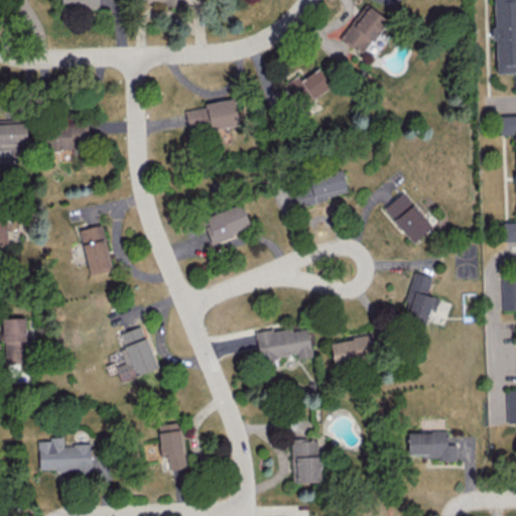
[(98,7),(98,0),(60,0),(60,3),(82,3),(82,8),(98,7)]
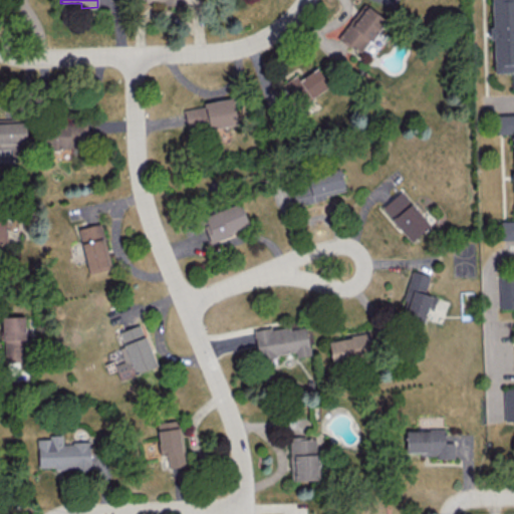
[(513,0),(490,0),(491,39),(493,39),(494,72),(511,72),(511,87),(513,87),(513,0)]
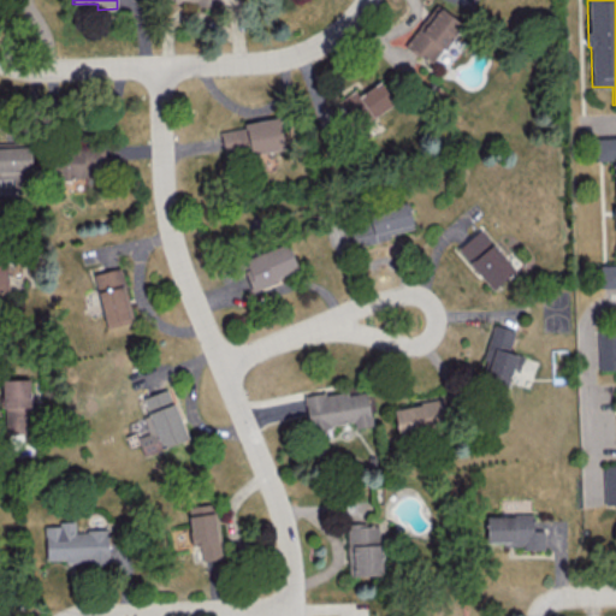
[(431,64),(461,23),(434,4),(404,45),(431,64)]
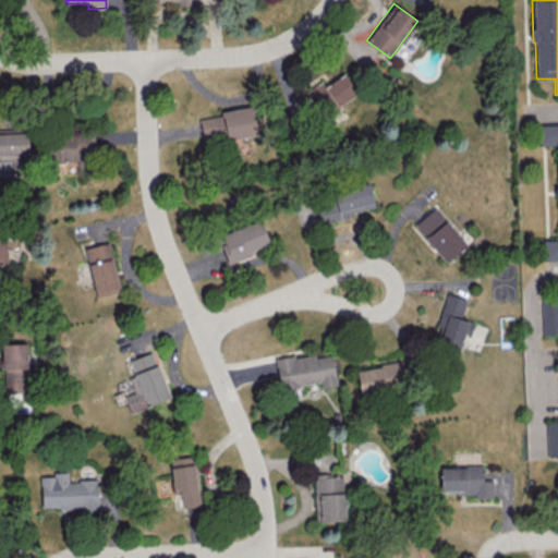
[(325,86),(322,81),(306,91),(323,116),(358,92),(344,72),(325,86)]
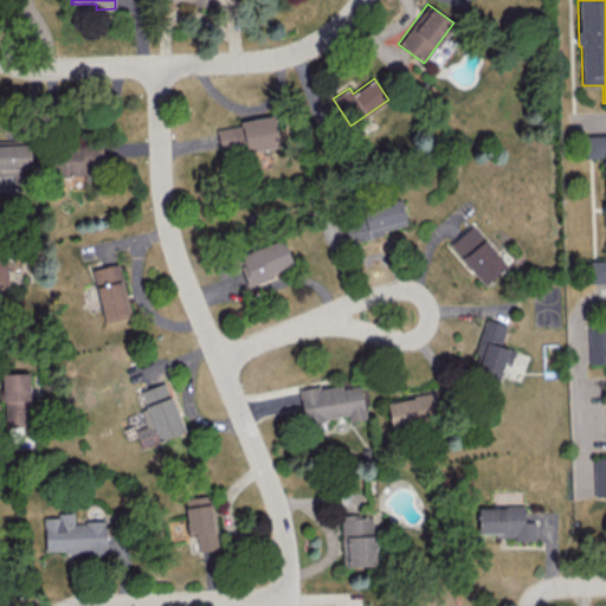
[(216,126),(219,150),(245,147),(246,150),(278,147),(275,117),(216,126)]
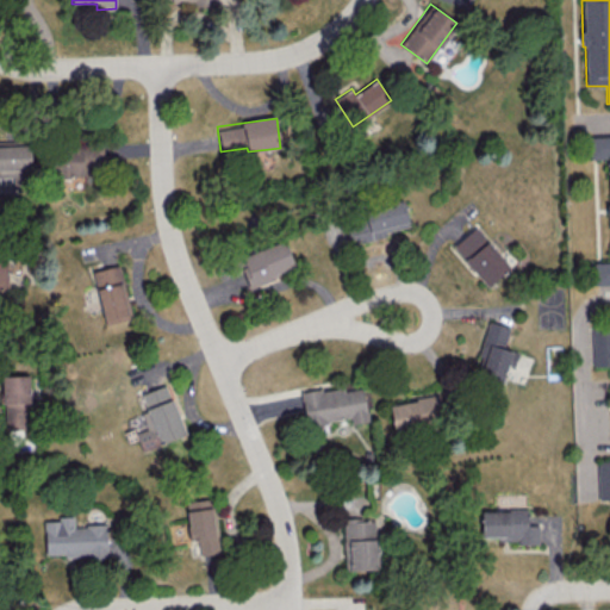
[(609,135),(589,136),(589,159),(609,157),(609,206),(609,261),(593,262),(593,284),(609,284),(609,135)]
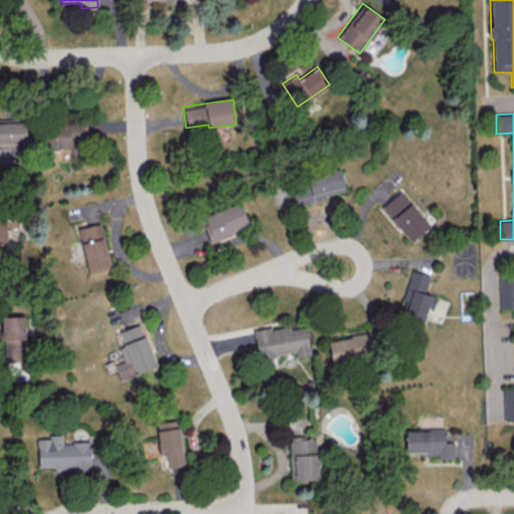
[(45,149),(78,148),(78,142),(85,142),(84,119),(45,120),(45,149)]
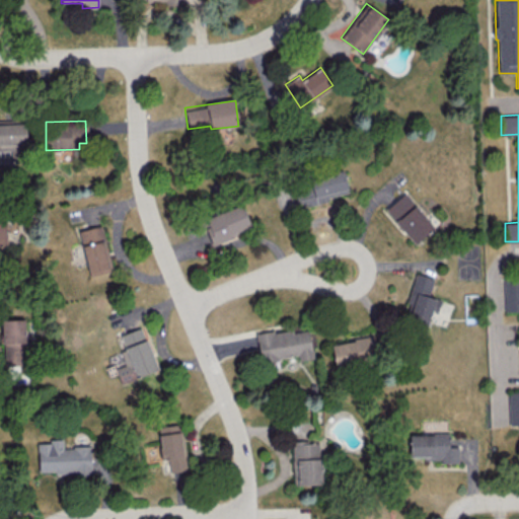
[(349,194),(343,170),(309,178),(310,187),(294,191),(298,207),(349,194)]
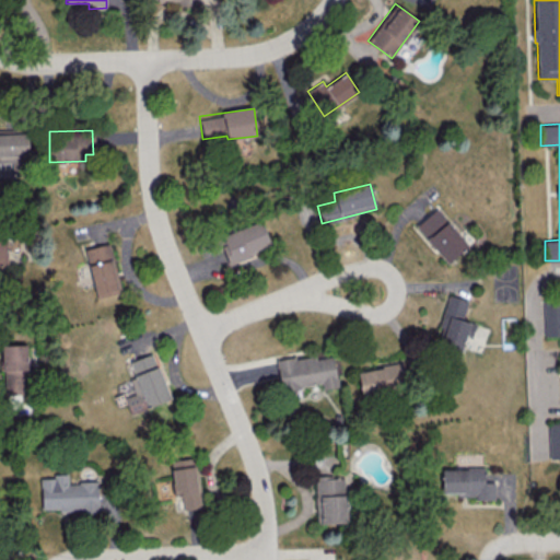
[(467,247),(438,207),(416,223),(445,264),(467,247)]
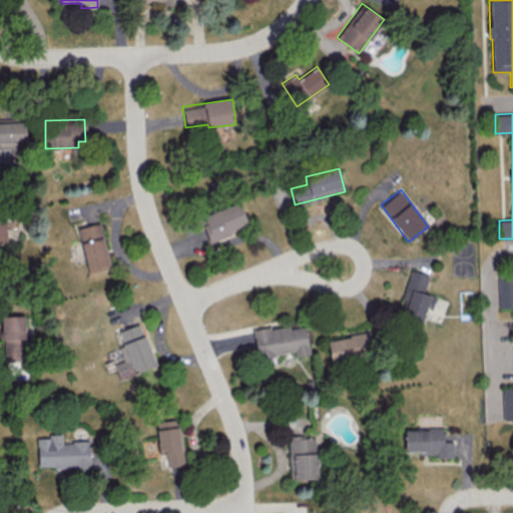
[(247,226),(239,202),(199,216),(208,240),(247,226)]
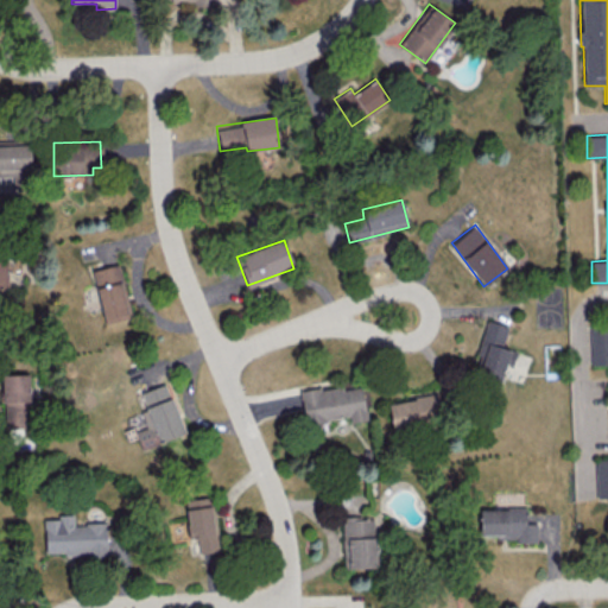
[(105,323),(131,317),(118,264),(93,270),(105,323)]
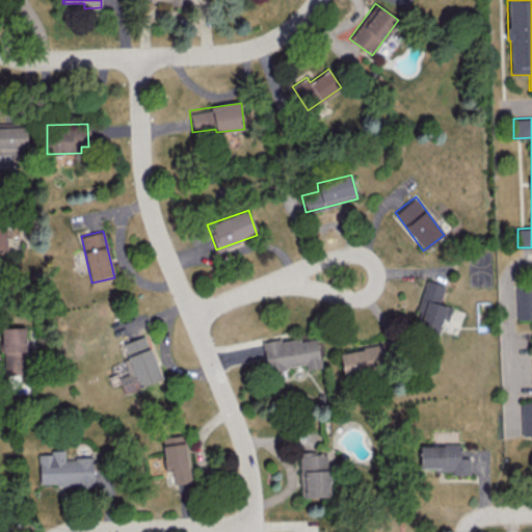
[(417,310),(423,312),(418,330),(436,336),(442,317),(449,319),(452,308),(439,303),(444,286),(425,280),(417,310)]
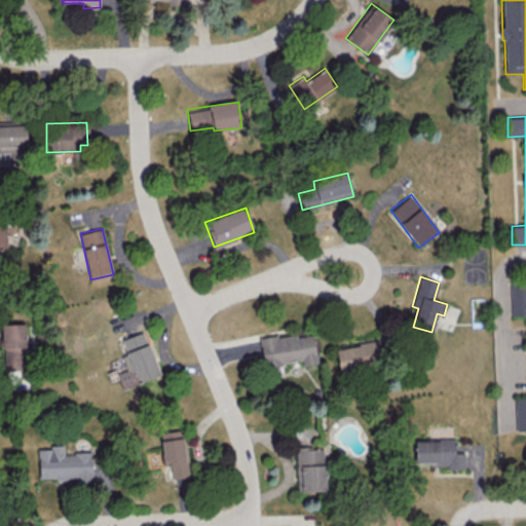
[(525,280),(510,282),(512,315),(525,314),(525,280)]
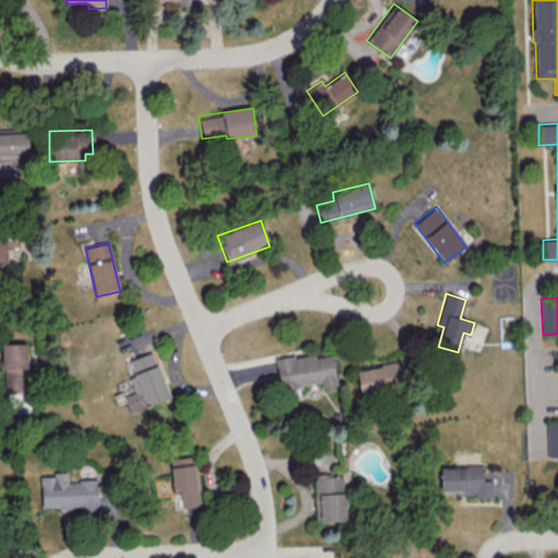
[(26,343),(2,343),(3,392),(27,391),(26,343)]
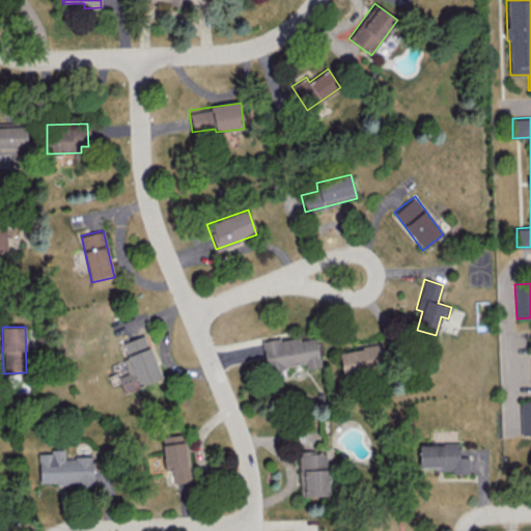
[(161,379),(145,334),(122,342),(128,356),(122,358),(128,372),(118,376),(123,392),(161,379)]
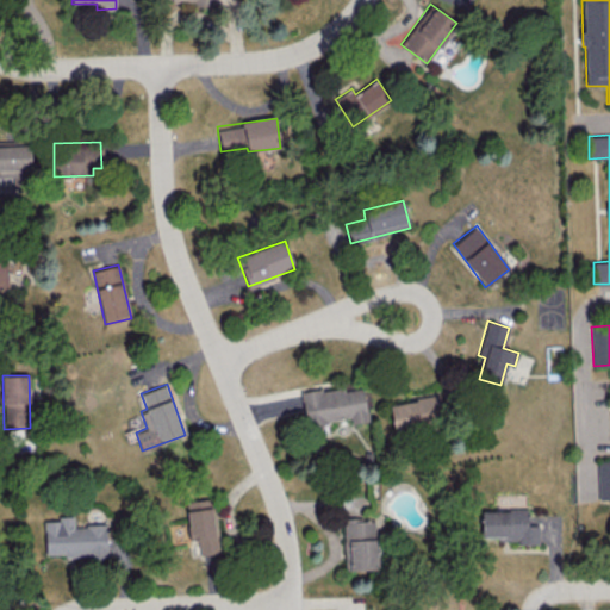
[(363,387),(344,390),(343,385),(302,392),(306,424),(350,418),(352,423),(368,421),(363,387)]
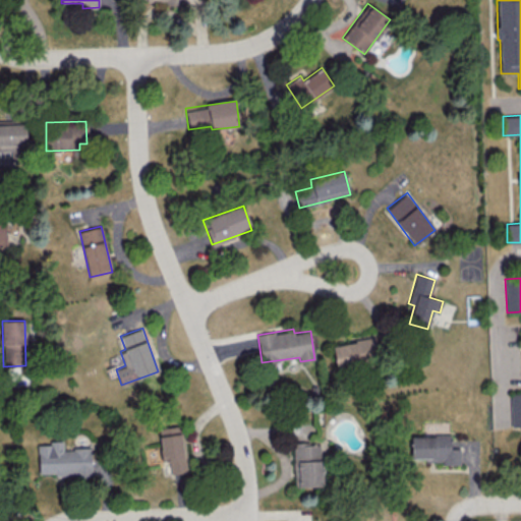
[(333,343),(337,369),(381,363),(378,345),(381,344),(380,336),(333,343)]
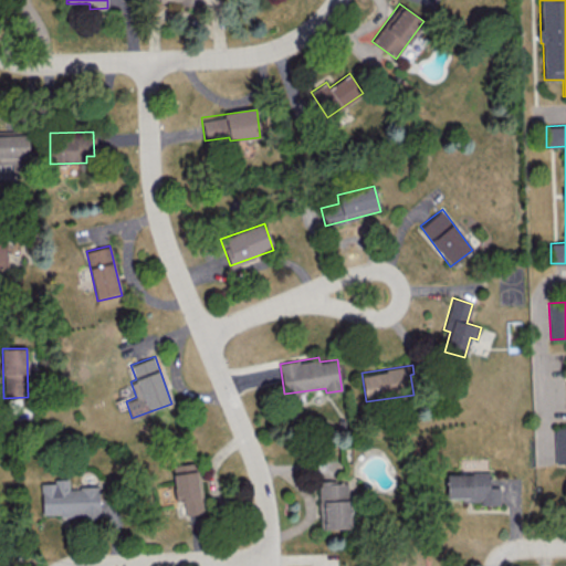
[(565,427),(554,428),(554,463),(565,463),(565,427)]
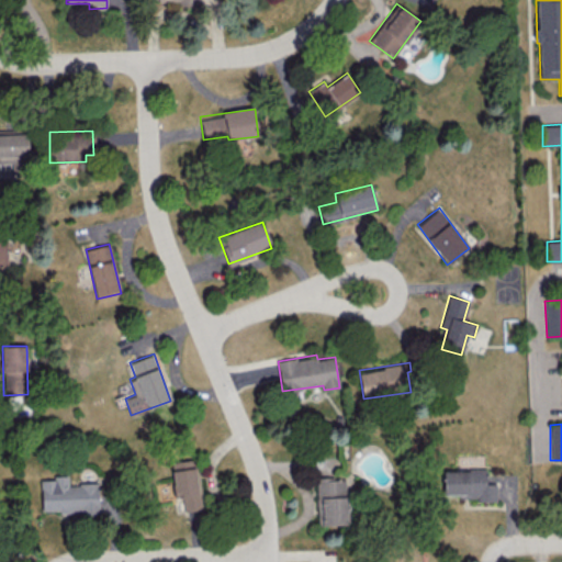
[(171,461),(173,496),(182,496),(183,510),(200,509),(197,460),(171,461)]
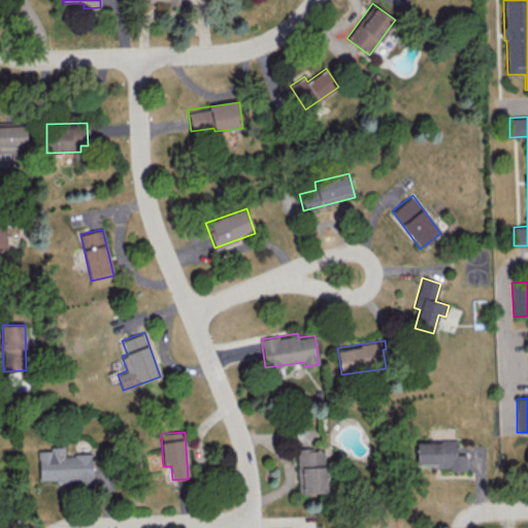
[(466,468),(466,454),(456,454),(456,440),(417,440),(417,468),(466,468)]
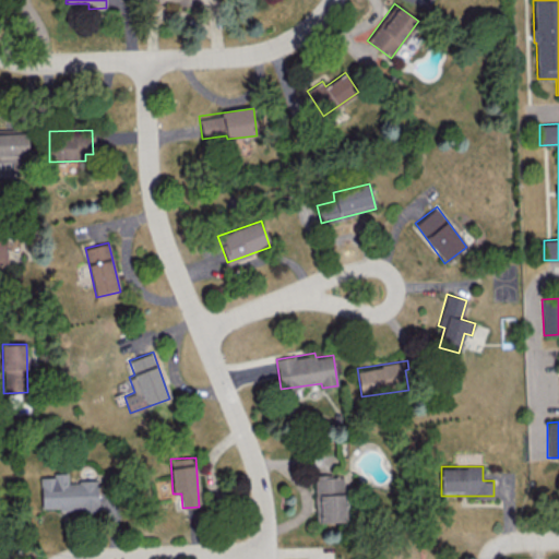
[(98,480),(68,482),(67,472),(54,472),(55,477),(40,477),(42,510),(98,509),(98,480)]
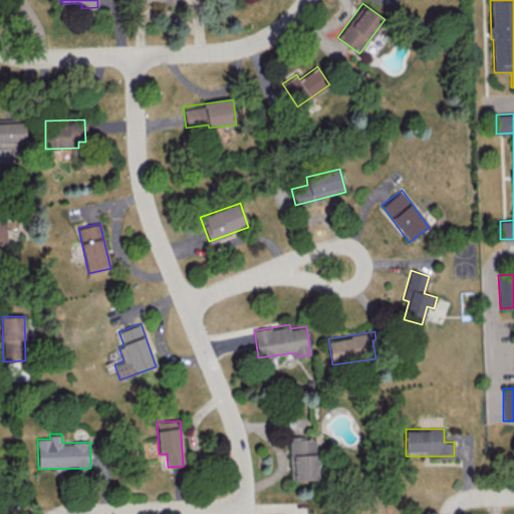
[(289,437),(290,480),(318,480),(317,437),(289,437)]
